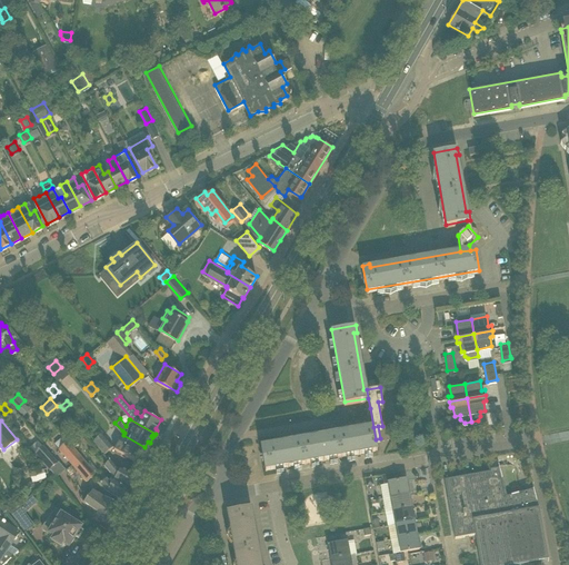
[(376,439),(373,427),(269,445),(268,442),(261,443),(266,467),(377,447),(376,439)]
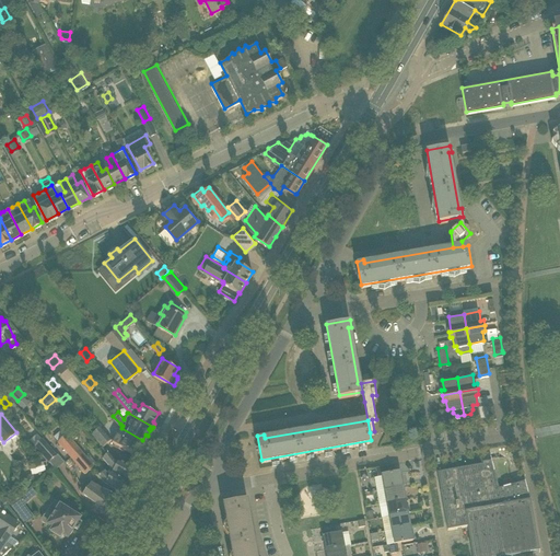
[(113,440),(136,453),(142,440),(121,428),(123,426),(120,424),(113,439),(113,440)]
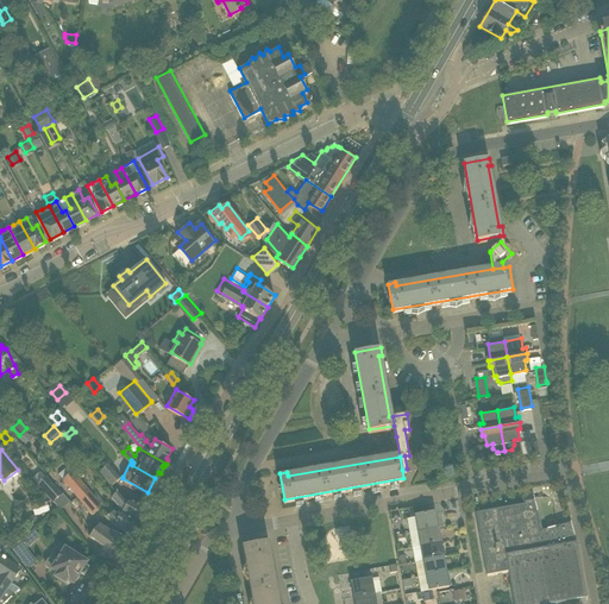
[(100,469),(112,483),(121,476),(108,461),(100,469)]
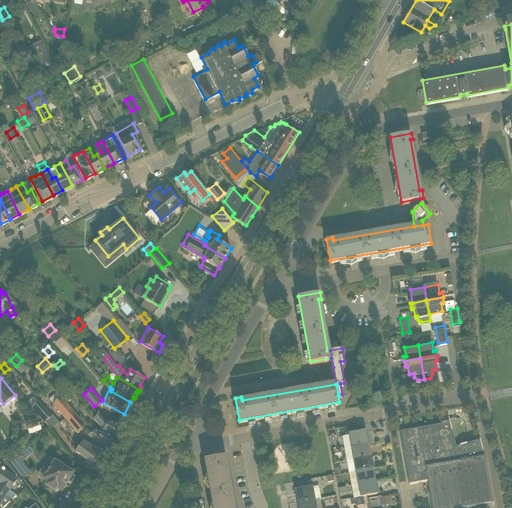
[(66,400),(61,394),(56,389),(48,396),(65,415),(73,408),(66,400)]
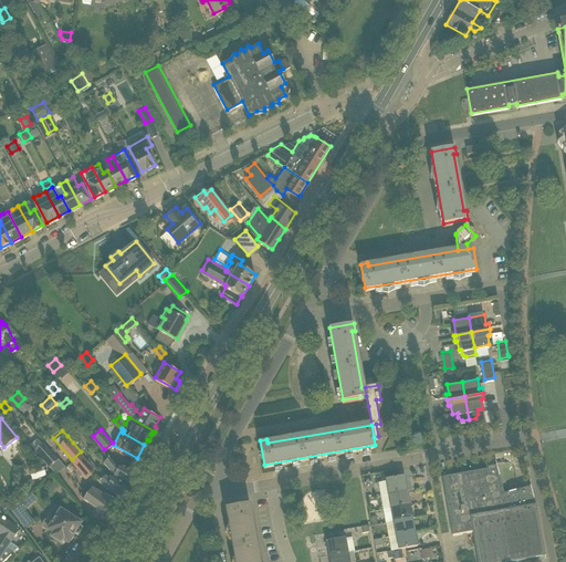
[(79,439),(72,432),(67,436),(73,443),(79,439)]
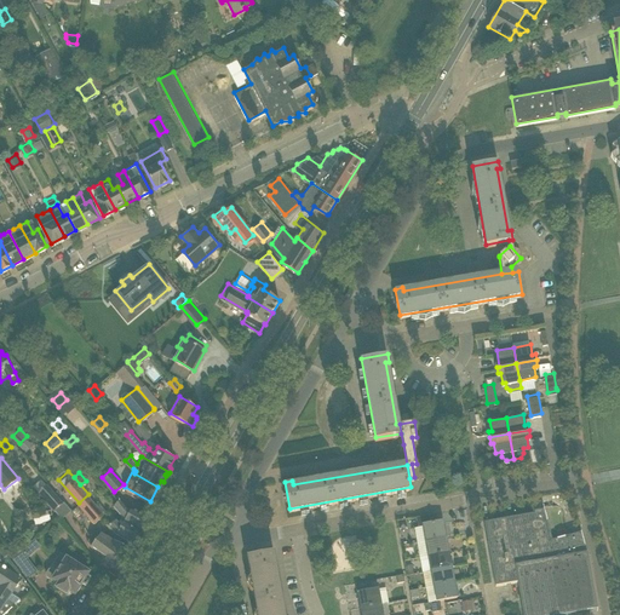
[(64,499),(49,481),(42,475),(32,483),(55,509),(64,499)]
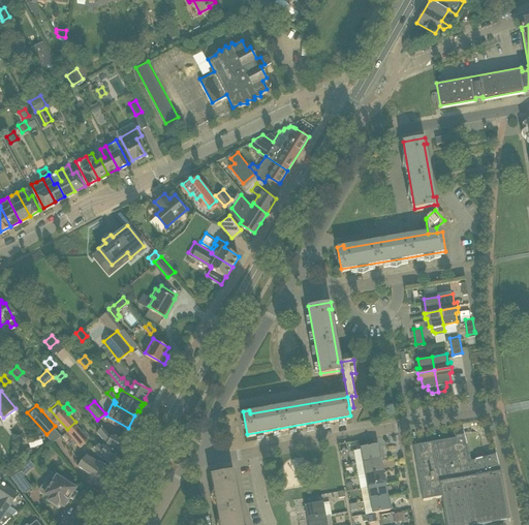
[(94,437),(92,434),(91,434),(90,435),(86,429),(83,431),(75,422),(67,429),(81,444),(88,438),(90,441),(89,442),(99,454),(115,463),(121,452),(105,443),(103,448),(94,437)]
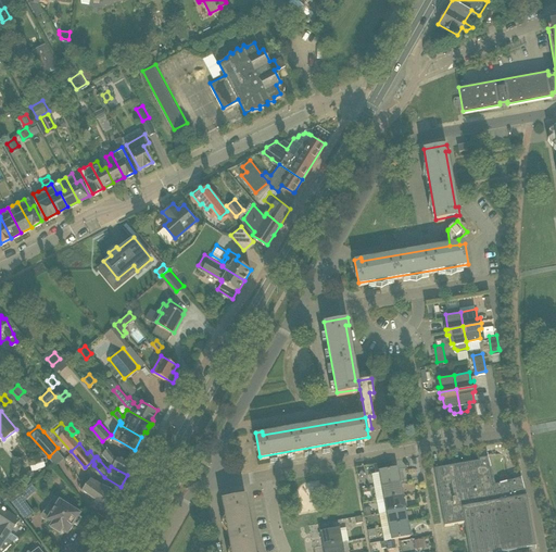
[(127,475),(134,464),(117,454),(116,456),(108,447),(101,452),(112,465),(111,466),(127,475)]
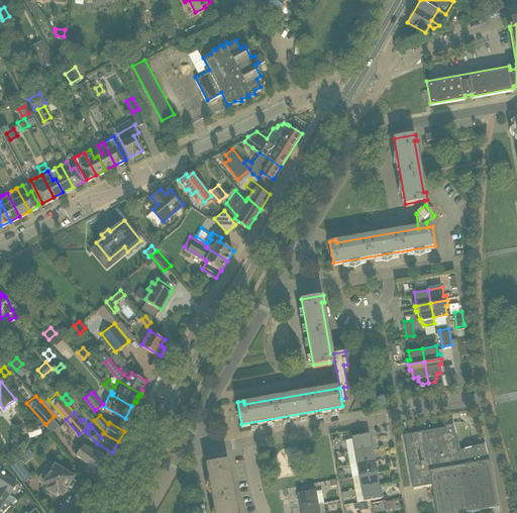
[(39,423),(27,427),(29,435),(30,434),(42,431),(39,423)]
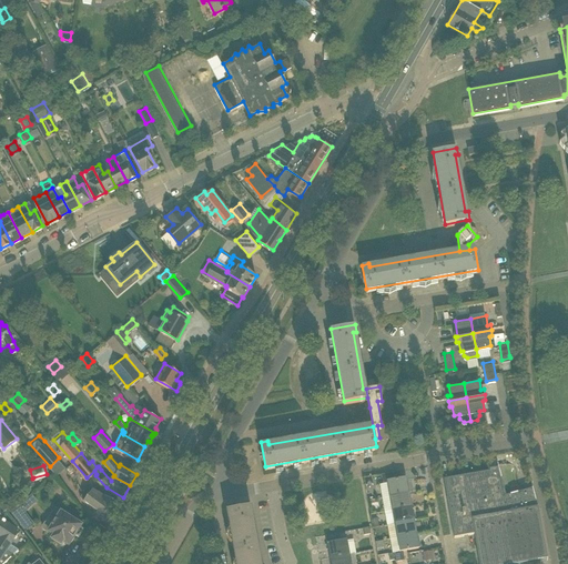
[(538,504),(536,500),(533,485),(507,492),(499,466),(444,476),(454,534),(474,531),(479,563),(504,563),(548,556),(538,504)]
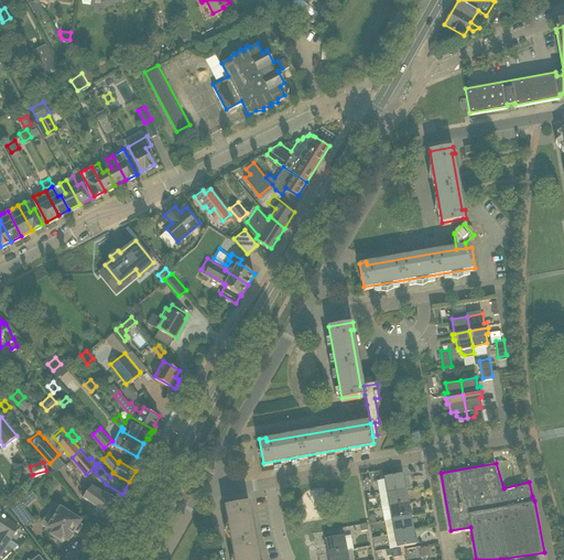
[(403,472),(398,473),(397,464),(379,467),(380,477),(384,476),(387,490),(405,486),(403,472)]
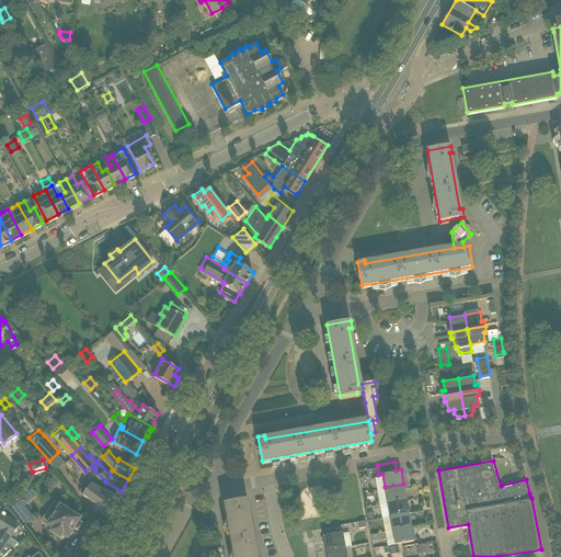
[(114,504),(118,497),(87,478),(81,485),(99,496),(100,495),(107,499),(107,500),(114,504)]
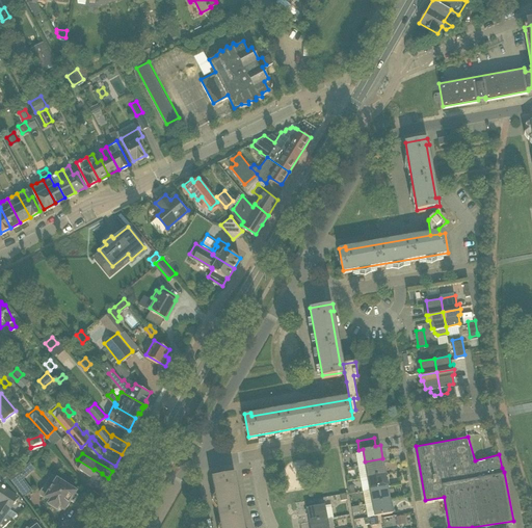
[(367,475),(386,471),(382,458),(365,462),(367,475)]
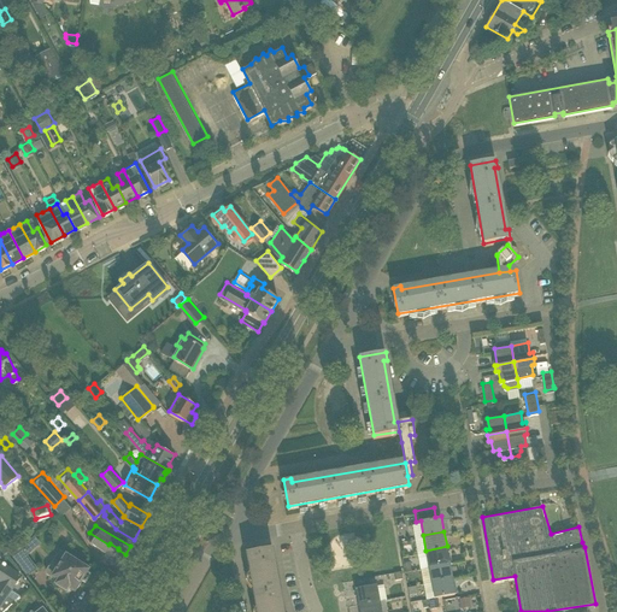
[(3,536),(10,543),(15,539),(7,533),(3,536)]
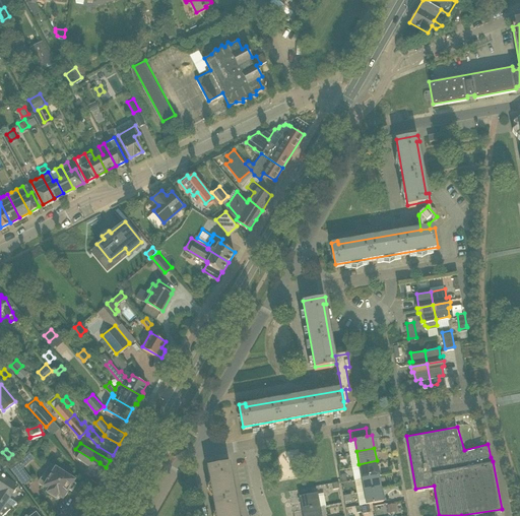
[(86,468),(101,475),(106,467),(100,463),(100,462),(92,458),(91,459),(75,449),(73,452),(76,457),(88,465),(86,468)]
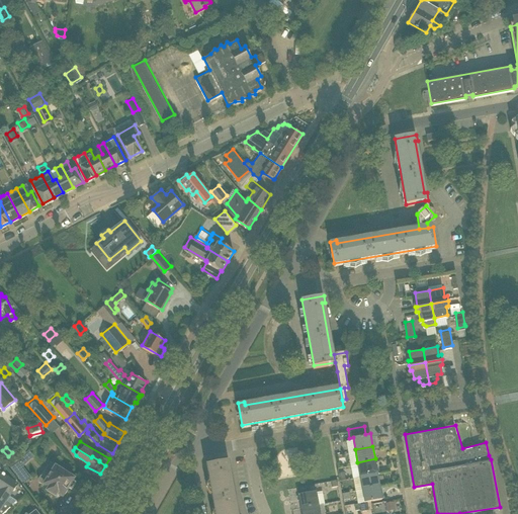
[(23,463),(17,457),(10,463),(15,470),(23,463)]
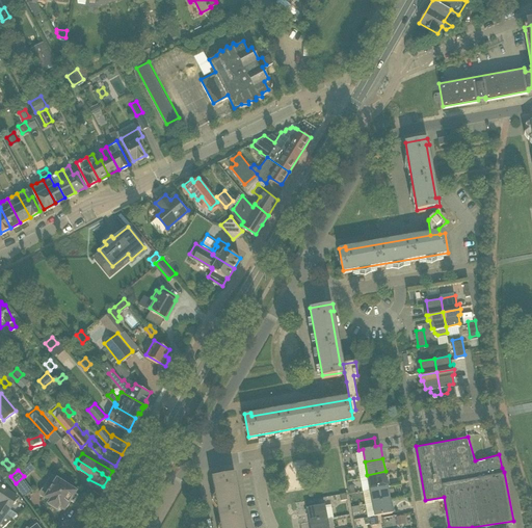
[(369,487),(388,483),(386,471),(367,475),(369,487)]
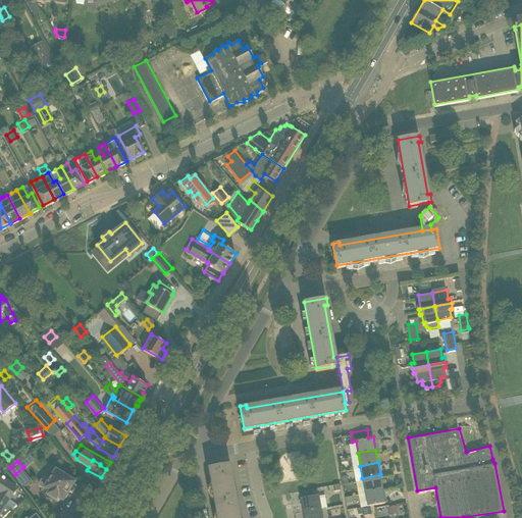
[(232,470),(230,464),(209,468),(217,517),(237,517),(229,470),(232,470)]
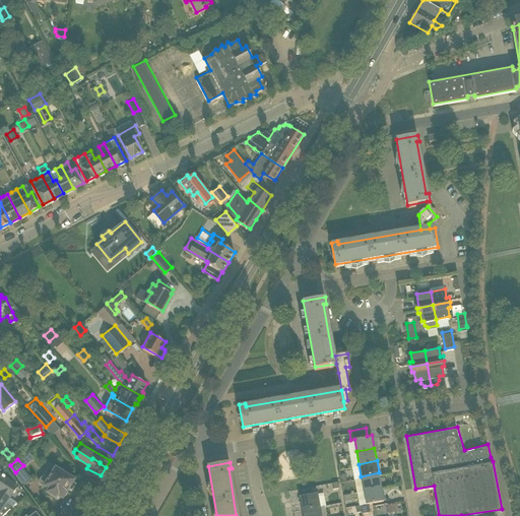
[(63,497),(74,478),(56,466),(55,468),(51,465),(47,470),(52,473),(49,478),(44,475),(41,475),(39,479),(41,481),(50,488),(47,492),(56,497),(58,494),(63,497)]
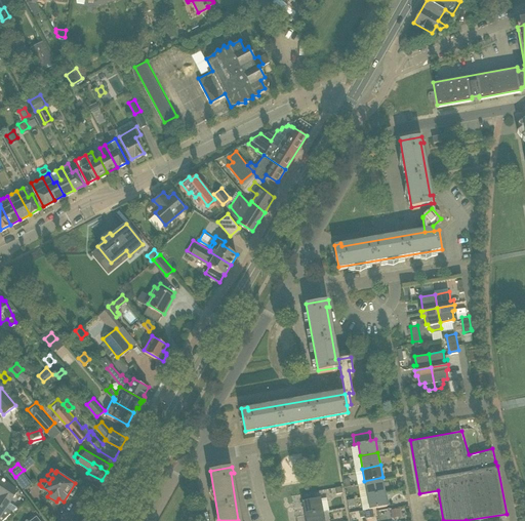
[(0,520),(12,510),(17,505),(10,499),(17,488),(5,480),(5,479),(3,477),(2,478),(0,476),(0,492),(1,493),(0,494),(0,520)]
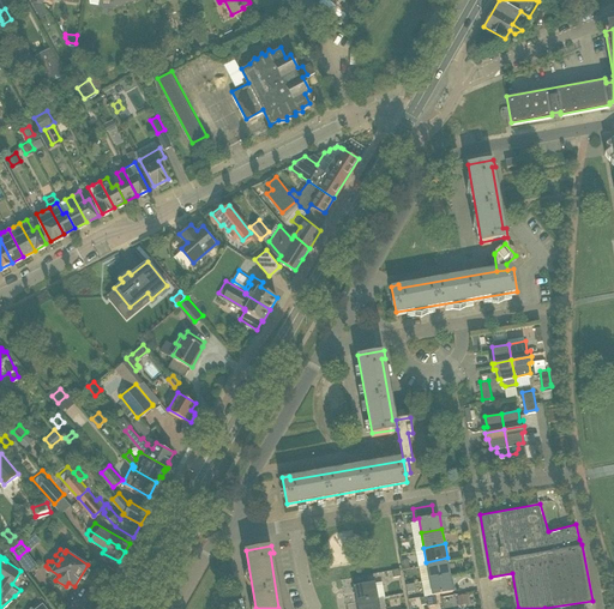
[(450,573),(447,558),(426,562),(429,578),(450,573)]
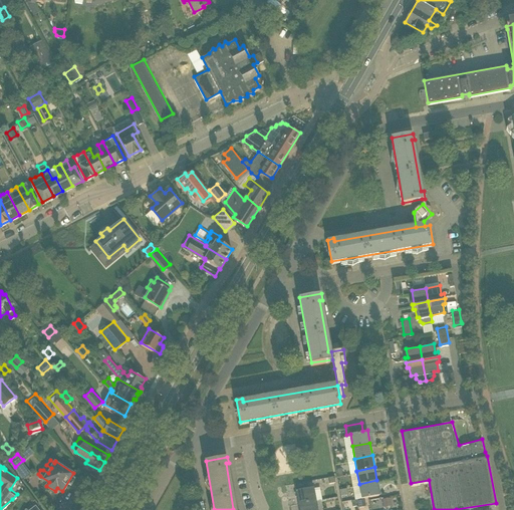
[(378,493),(376,480),(359,484),(361,497),(378,493)]
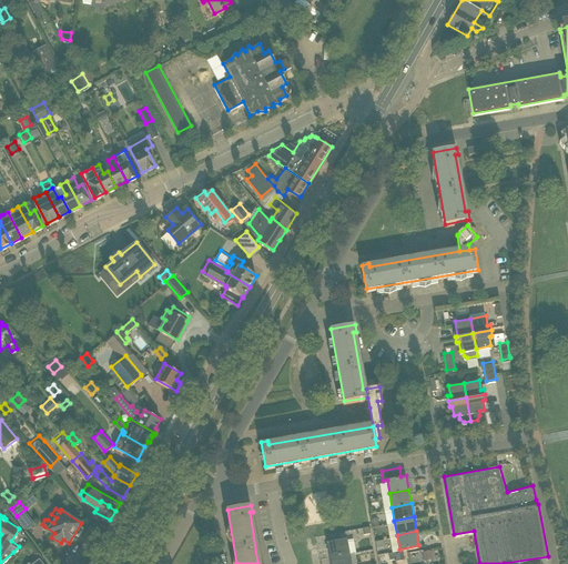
[(327,541),(330,555),(350,552),(346,537),(327,541)]
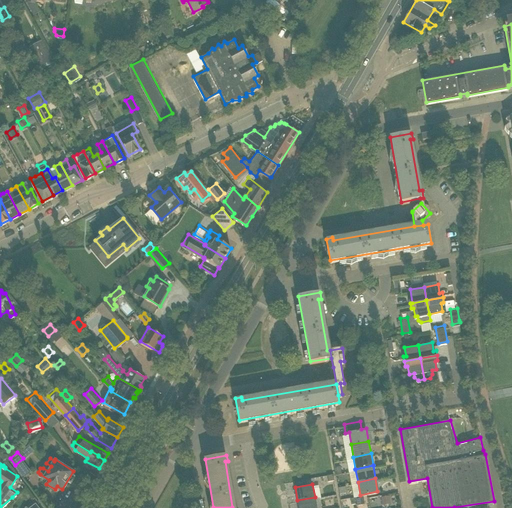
[(389,493),(381,494),(383,503),(391,501),(389,493)]
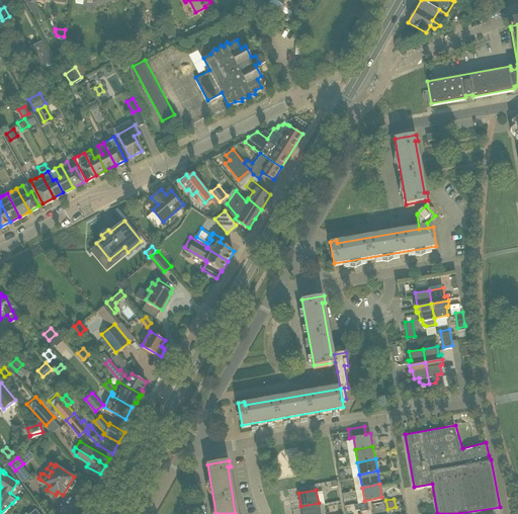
[(301,513),(320,513),(319,503),(300,506),(301,513)]
